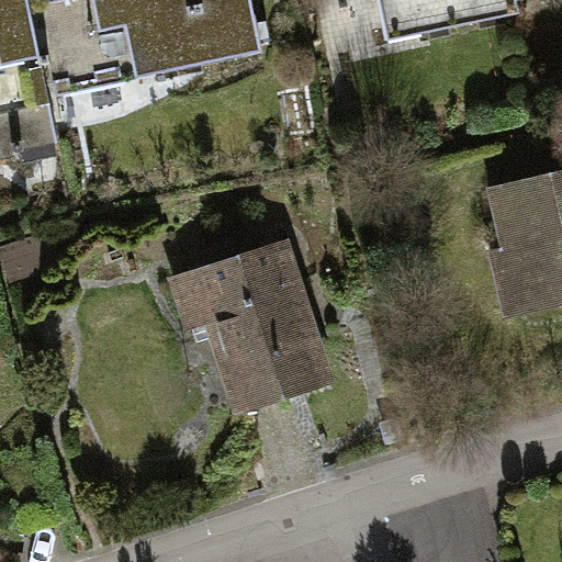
[(0,0),(0,112),(48,102),(47,94),(26,0),(0,0)]
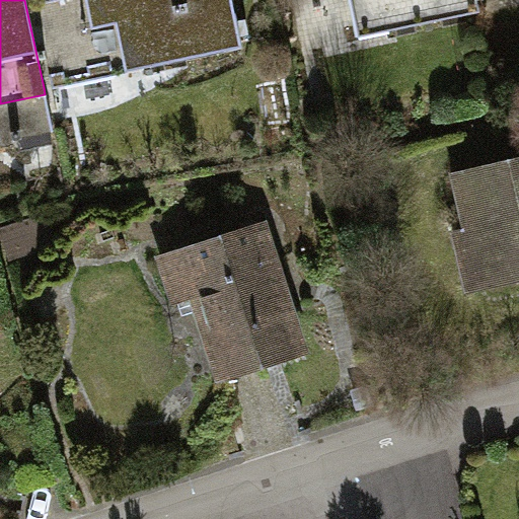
[(24,0),(44,87),(240,45),(230,0),(24,0)]
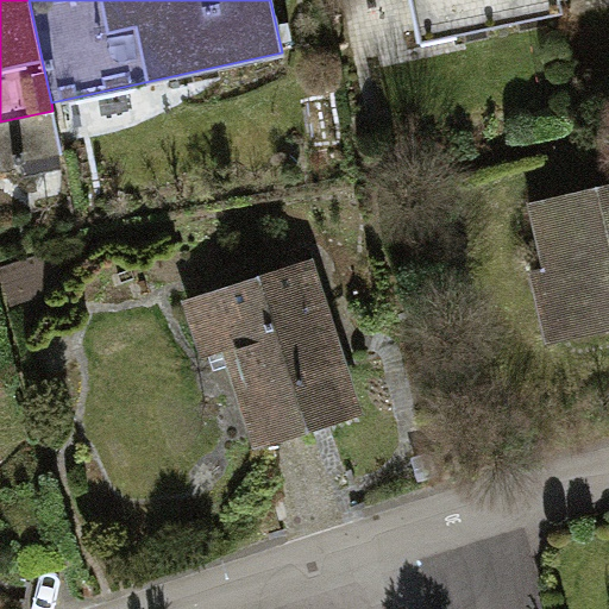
[(415,0),(384,0),(370,4),(383,54),(427,42),(415,0)]
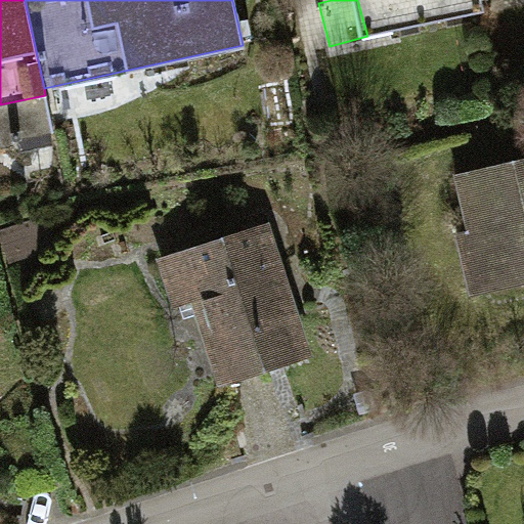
[(364,0),(372,34),(480,10),(477,0),(364,0)]
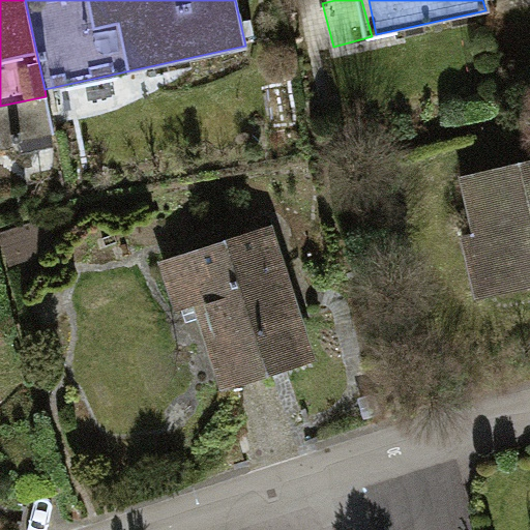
[(529,163),(468,179),(495,291),(529,282),(529,163)]
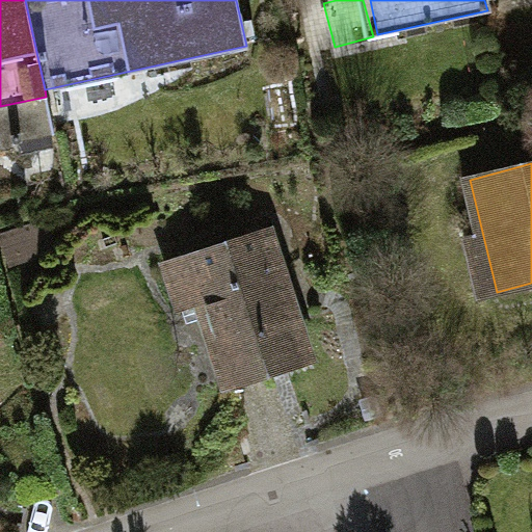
[(224,387),(306,363),(267,232),(165,262),(179,308),(200,301),(224,387)]
